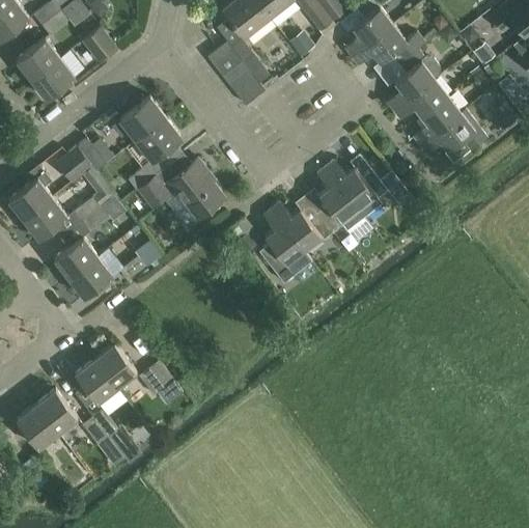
[(14,0),(10,0),(0,7),(0,39),(28,18),(14,0)]
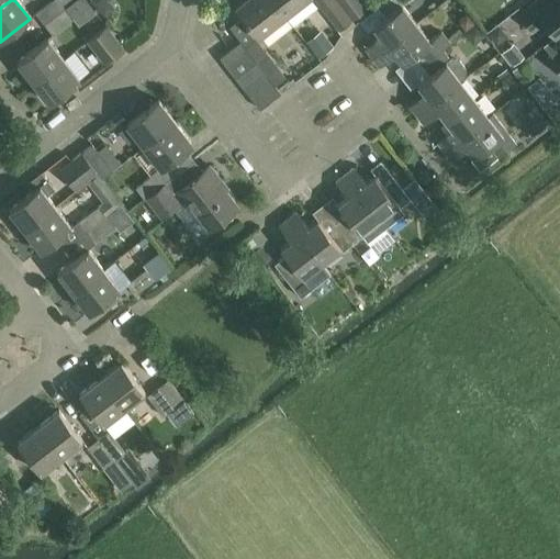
[(55,0),(34,18),(41,26),(62,10),(75,0),(55,0)]
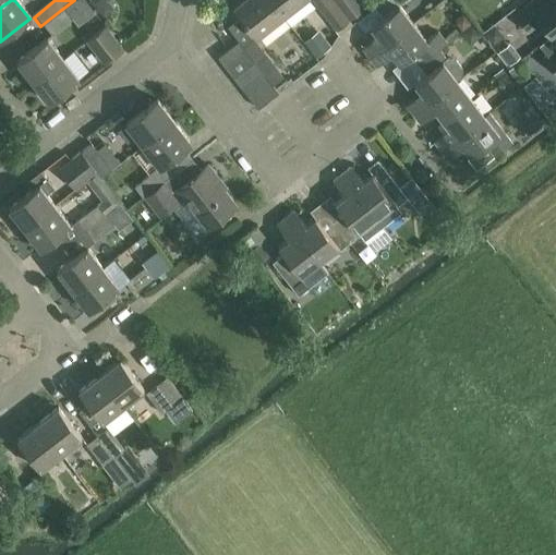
[(74,0),(61,10),(71,21),(80,14),(84,21),(93,14),(81,0),(74,0)]
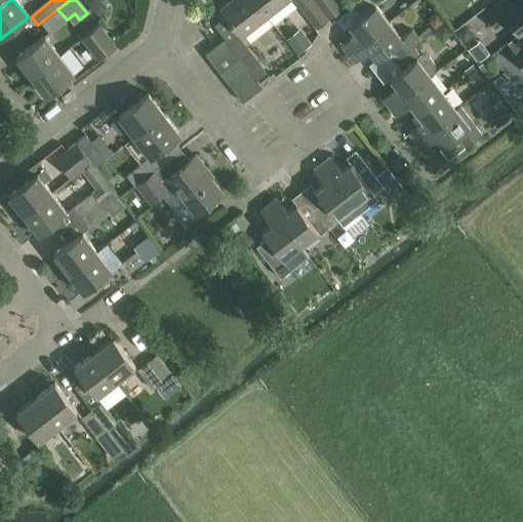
[(265,16),(250,0),(229,0),(218,9),(225,17),(240,36),(265,16)]
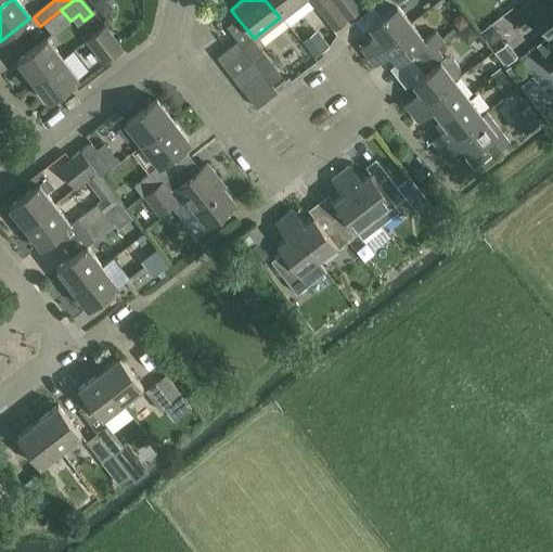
[(306,0),(308,2),(308,1),(332,31),(344,23),(325,0),(265,0),(280,17),(301,0),(306,0)]
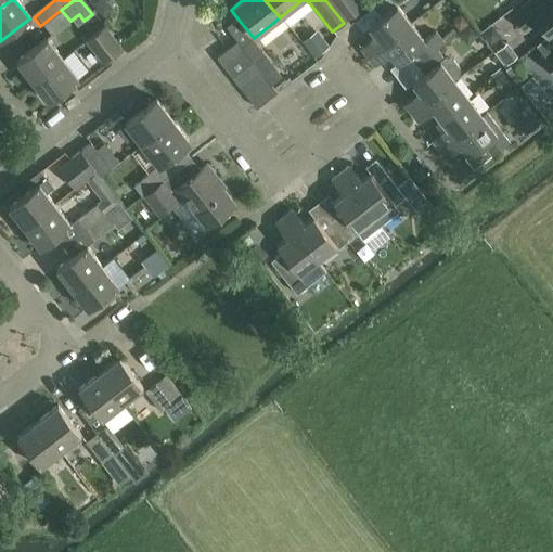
[(358,12),(348,0),(325,0),(344,23),(358,12)]
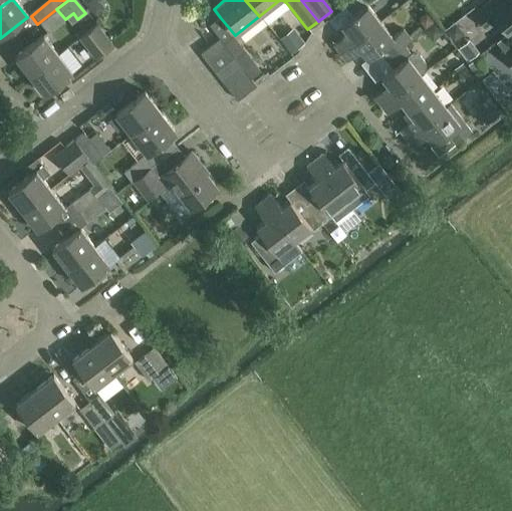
[(353,0),(337,13),(344,22),(339,26),(346,35),(332,46),(338,54),(378,23),(365,8),(375,0),(353,0)]
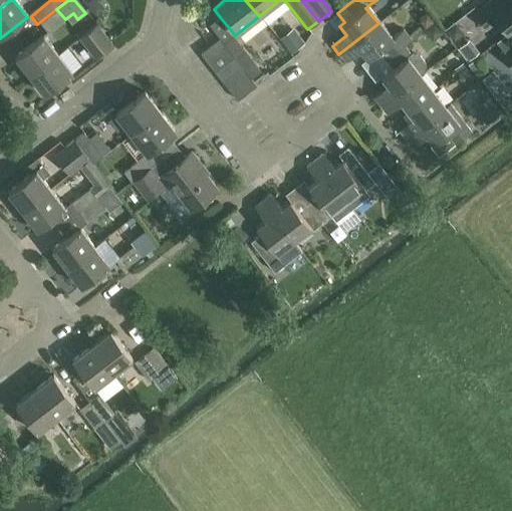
[(511,0),(510,0),(506,3),(503,0),(491,0),(471,16),(485,33),(497,24),(505,35),(511,29),(511,0)]
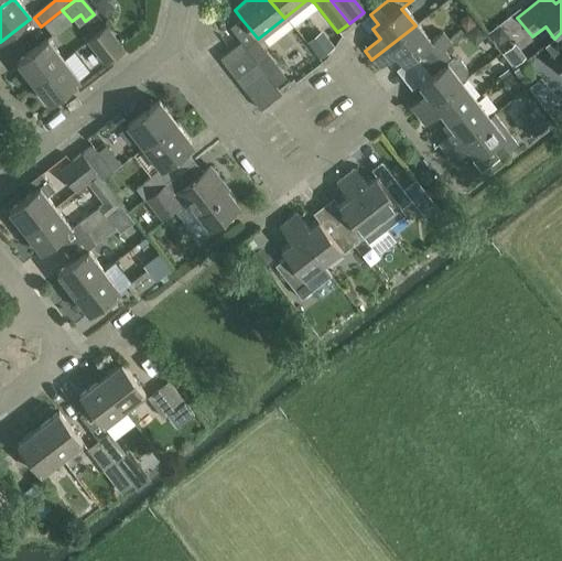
[(62,10),(41,27),(51,38),(72,21),(62,10)]
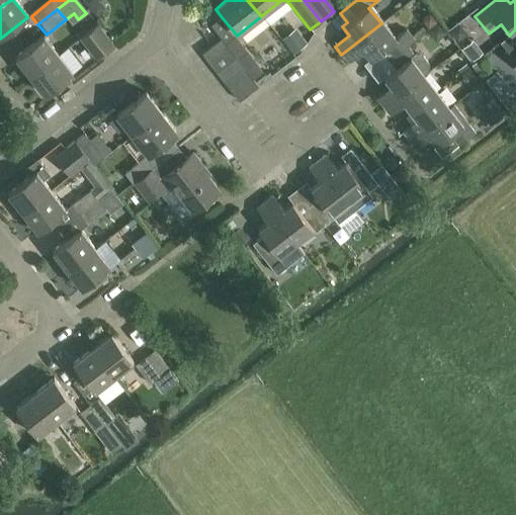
[(381,23),(341,55),(347,63),(362,52),(368,61),(379,53),(387,62),(406,48),(414,41),(406,31),(395,40),(381,23)]
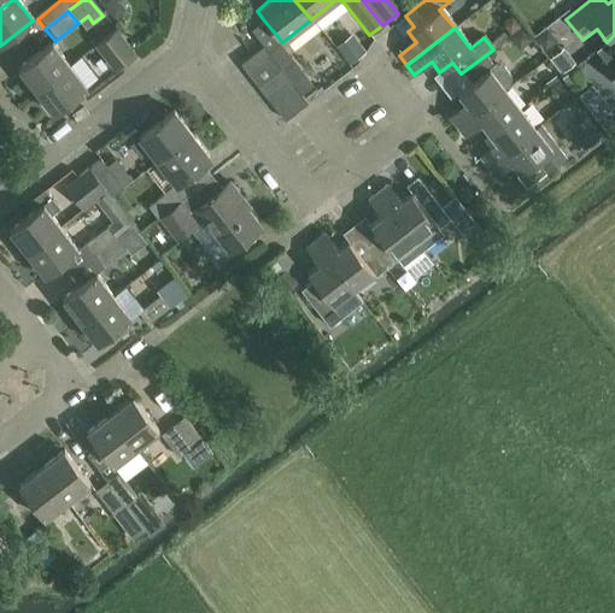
[(115,31),(103,40),(92,48),(110,71),(133,54),(115,31)]
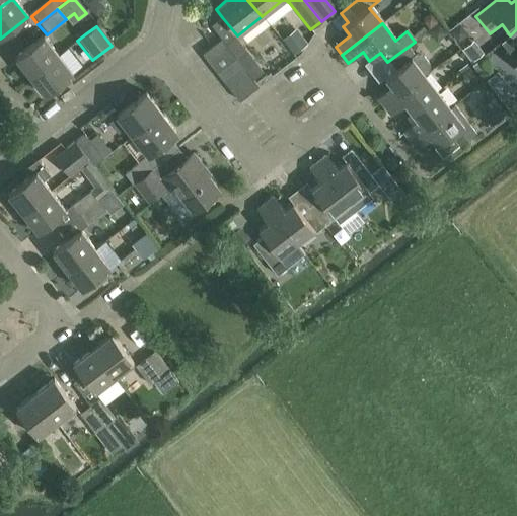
[(449,33),(456,43),(465,35),(458,26),(449,33)]
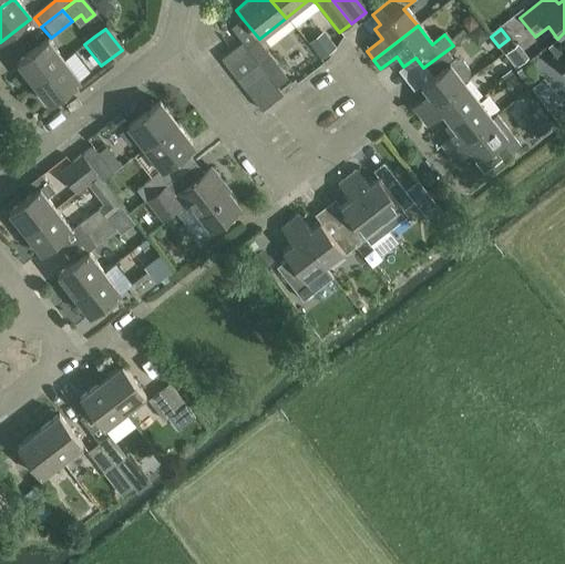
[(564,32),(557,39),(545,48),(553,58),(551,60),(564,79),(564,32)]
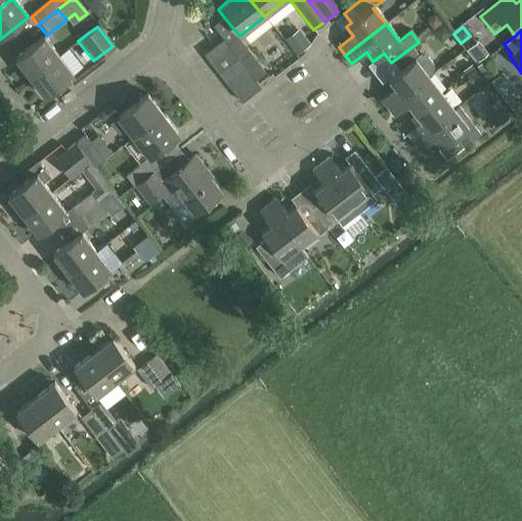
[(308,48),(296,34),(283,44),(295,58),(308,48)]
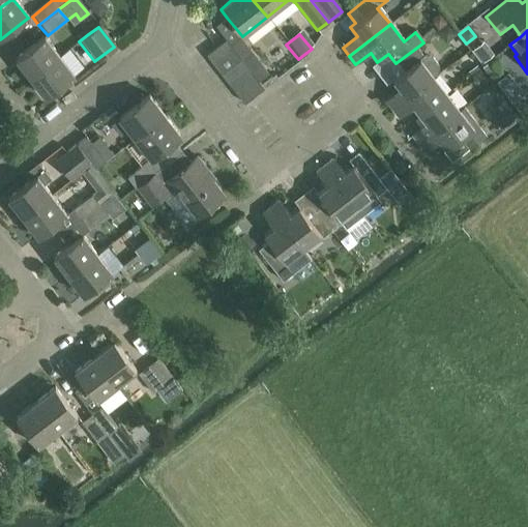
[(30,80),(58,58),(42,37),(15,60),(30,80)]
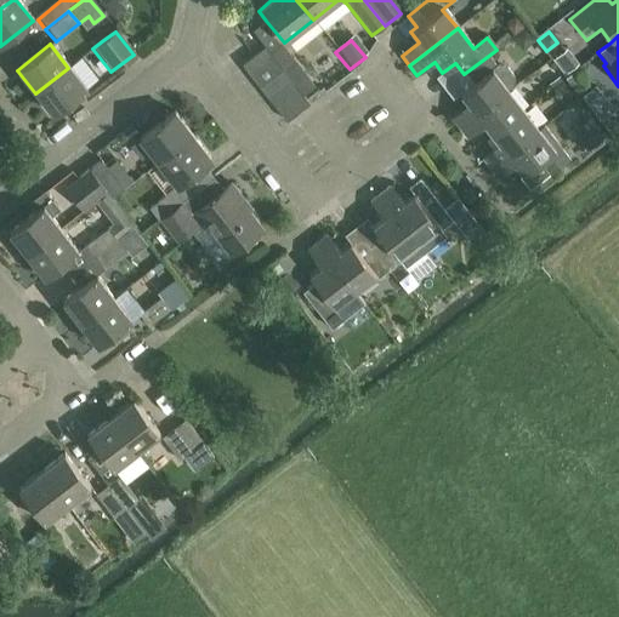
[(293,74),(289,69),(295,64),(280,45),(268,55),(283,73),(287,79),(293,74)]
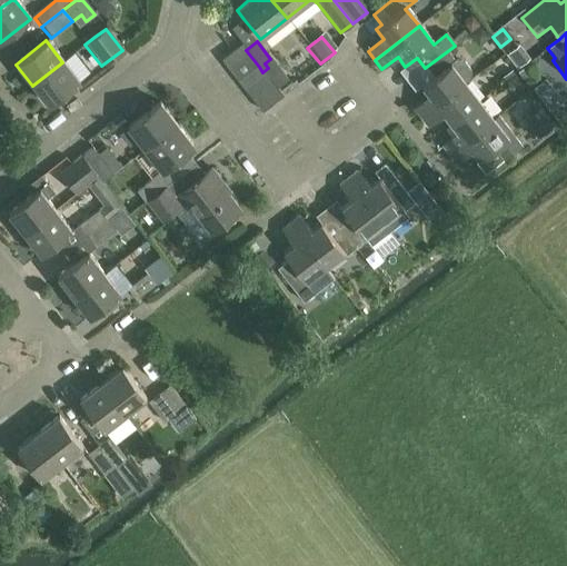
[(246,50),(241,46),(221,61),(238,82),(259,67),(246,50)]
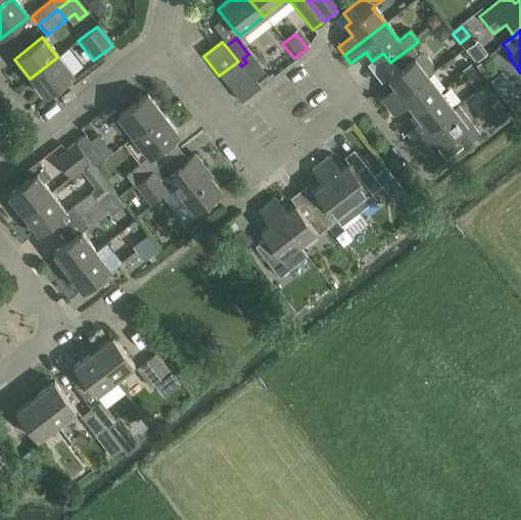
[(410,48),(390,62),(397,72),(387,80),(394,90),(380,100),(385,108),(426,78),(431,74),(431,69),(431,65),(426,59),(423,58),(419,57),(418,56),(417,57),(410,48)]
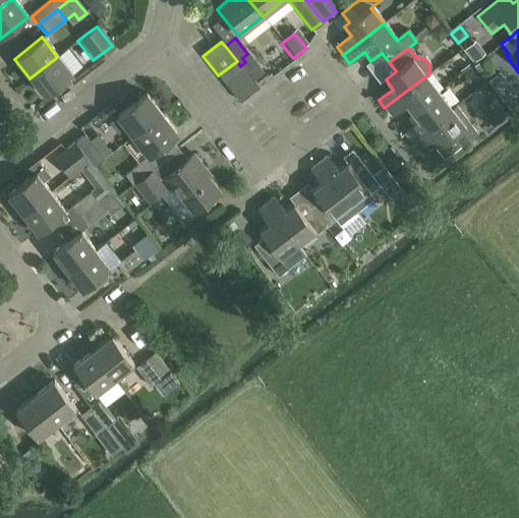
[(72,75),(57,57),(30,78),(44,98),(72,75)]
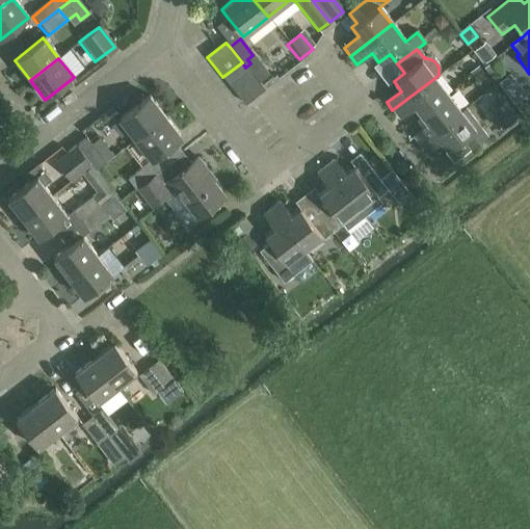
[(502,74),(493,61),(483,69),(493,81),(502,74)]
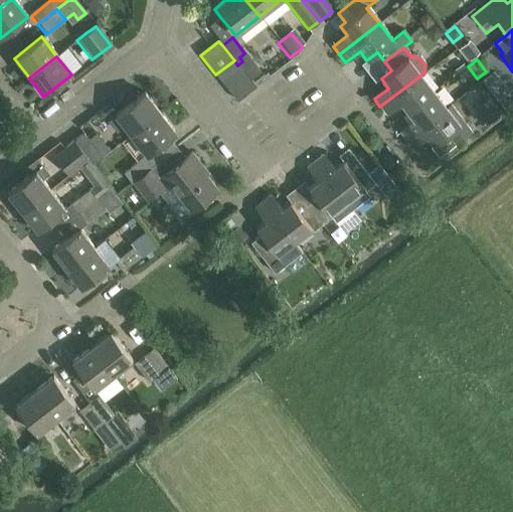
[(234,60),(215,74),(222,84),(241,69),(237,65),(234,60)]
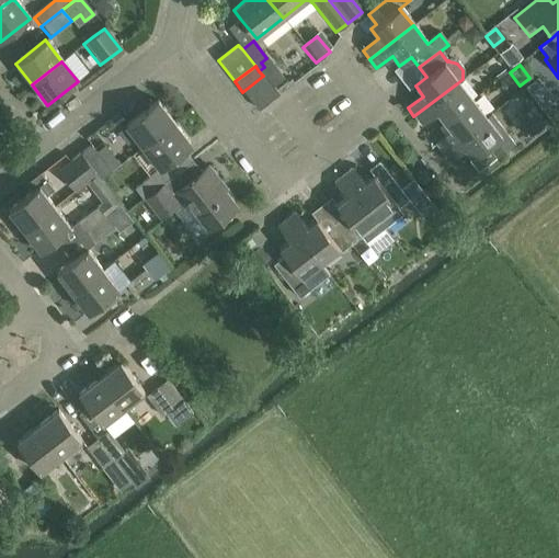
[(271,86),(263,76),(242,92),(250,102),(271,86)]
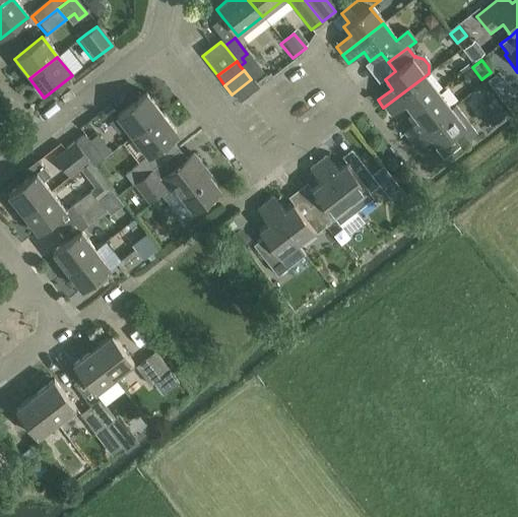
[(475,80),(467,70),(461,75),(468,85),(475,80)]
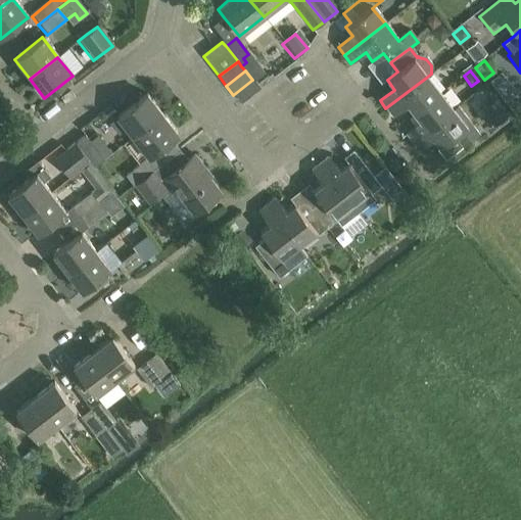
[(439,94),(426,78),(385,108),(392,116),(407,105),(414,114),(439,94)]
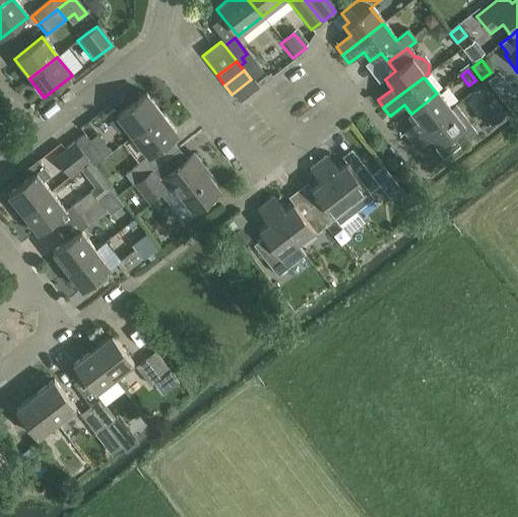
[(251,79),(232,94),(239,104),(258,89),(251,79)]
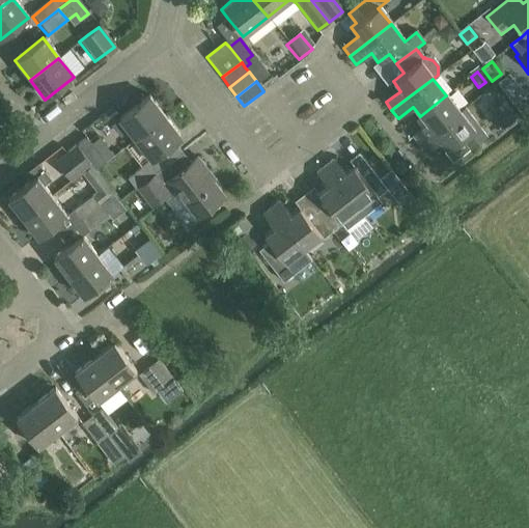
[(446,95),(420,116),(426,126),(412,137),(418,144),(460,113),(458,112),(446,95)]
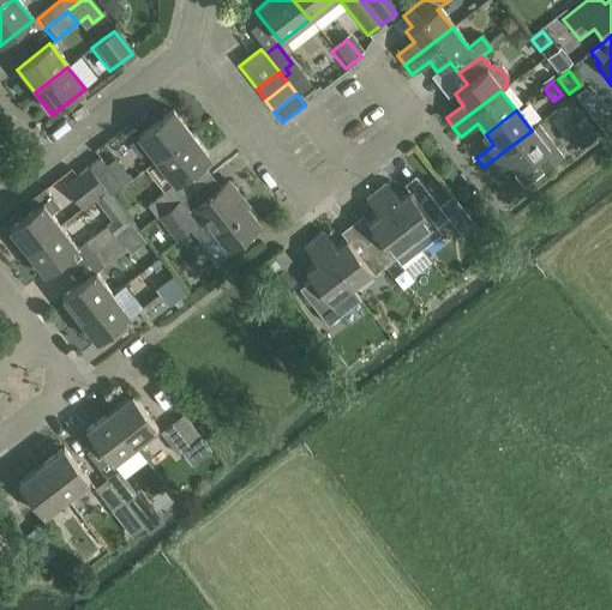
[(156,163),(190,136),(172,113),(138,139),(156,163)]
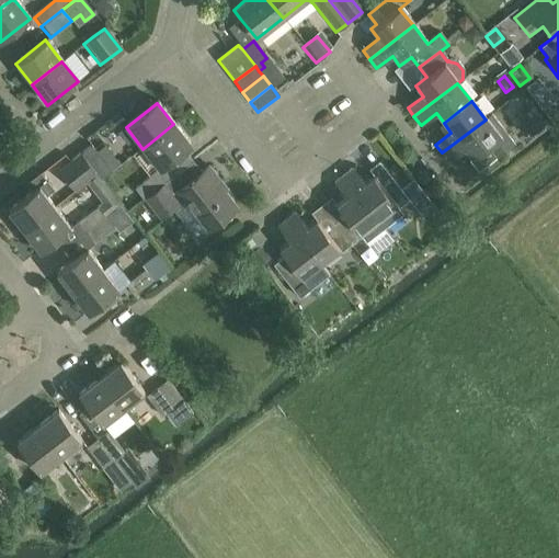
[(532,134),(535,132),(543,125),(542,124),(531,110),(520,117),(532,134)]
